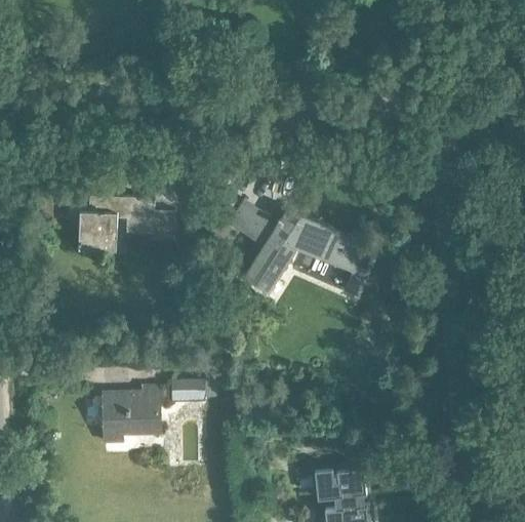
[(154,210),(154,199),(89,196),(89,200),(67,199),(66,221),(79,221),(78,249),(116,250),(117,218),(127,218),(126,228),(152,229),(152,239),(174,240),(175,211),(154,210)]
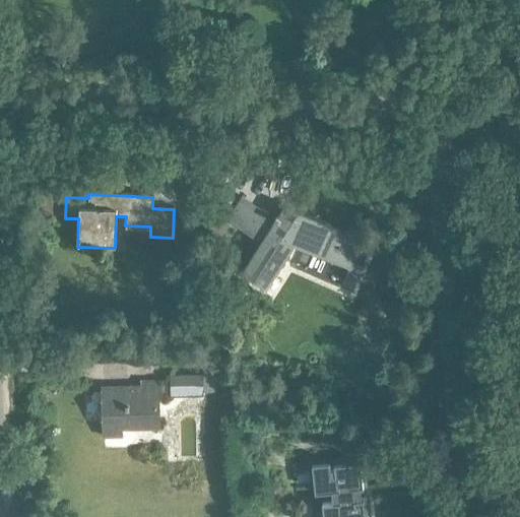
[(278,218),(275,216),(273,219),(242,199),(228,222),(249,236),(251,232),(264,240),(243,274),(265,288),(295,242),(335,260),(334,264),(348,270),(362,242),(284,208),(278,218)]
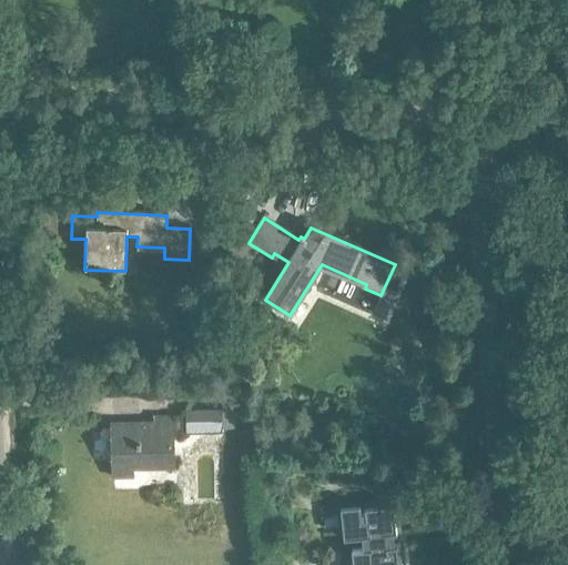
[(221,433),(221,412),(186,413),(186,434),(221,433)]
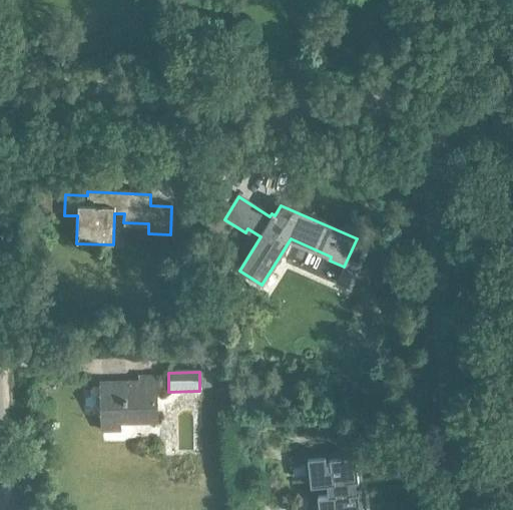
[(131,384),(100,385),(101,422),(101,432),(118,432),(118,423),(139,423),(139,424),(156,423),(155,379),(137,379),(137,387),(131,387),(131,384)]
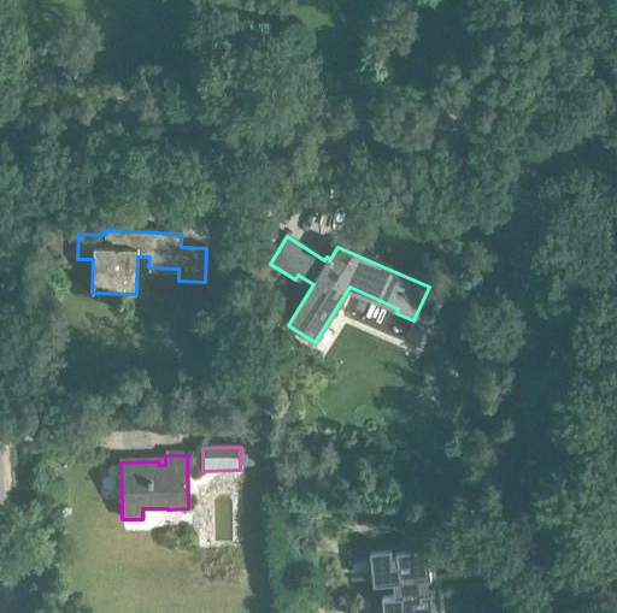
[(400,544),(365,548),(369,581),(374,581),(374,585),(394,583),(395,597),(382,599),(383,612),(436,612),(434,593),(429,593),(427,579),(436,578),(433,552),(428,552),(428,548),(401,552),(400,544)]
